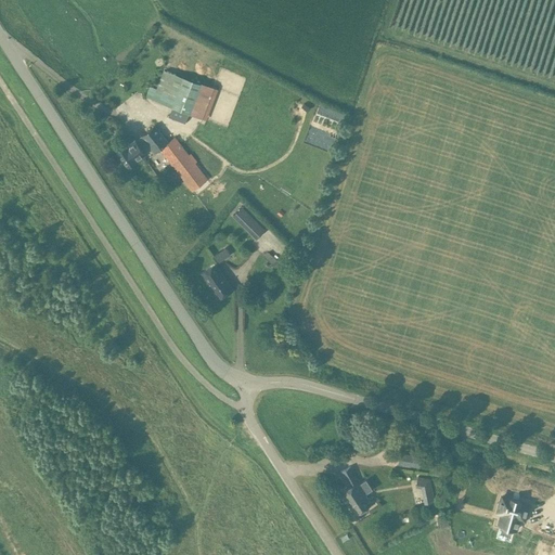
[(201,82),(164,69),(156,88),(150,86),(145,97),(172,106),(169,117),(185,123),(189,113),(203,118),(215,87),(201,81),(201,82)]
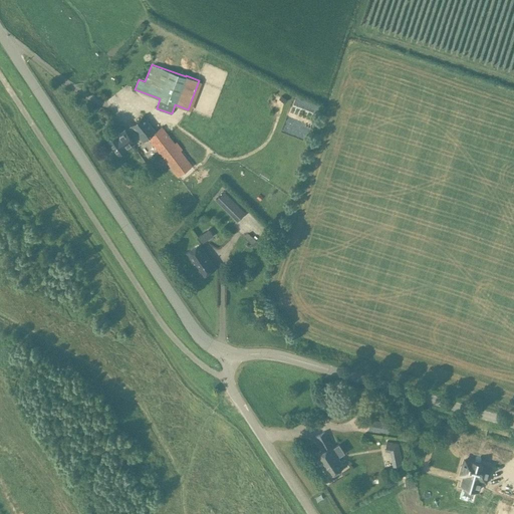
[(144,115),(131,124),(140,137),(144,142),(149,138),(177,177),(192,166),(163,127),(156,133),(144,115)]
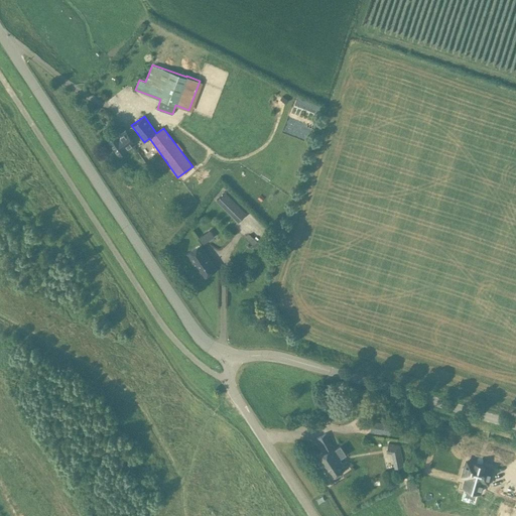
[(140,137),(131,125),(109,142),(118,154),(134,142),(134,141),(140,137)]
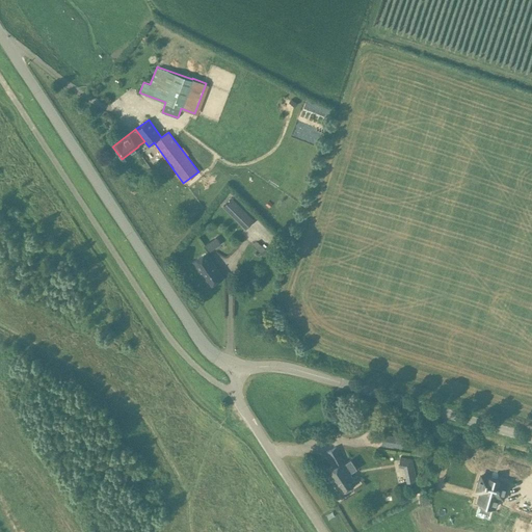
[(222,207),(245,229),(254,220),(232,197),(222,207)]
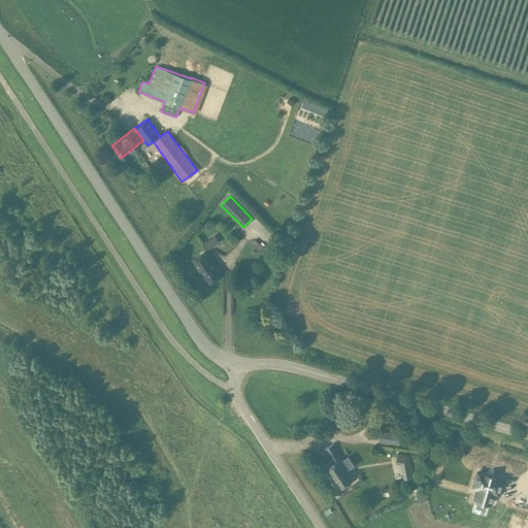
[(208,249),(221,241),(217,234),(204,241),(208,249)]
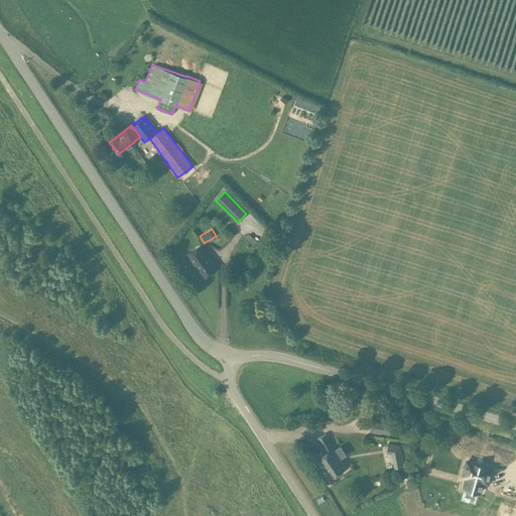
[(249,234),(246,237),(253,245),(257,241),(249,234)]
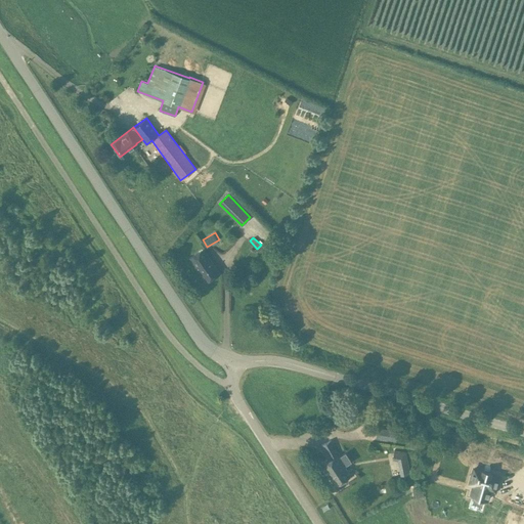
[(220,272),(203,249),(189,258),(206,282),(220,272)]
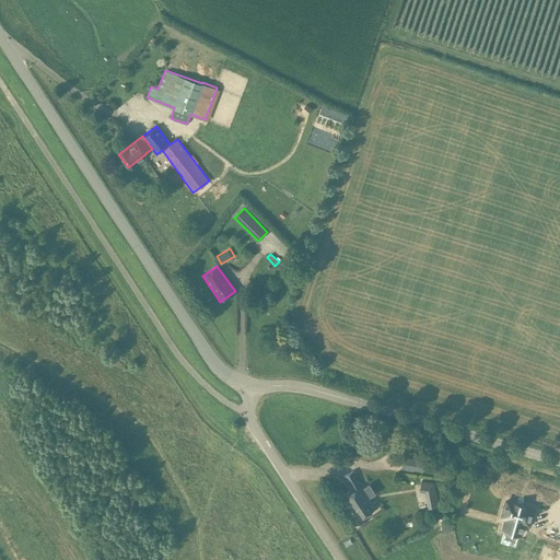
[(401,467),(423,470),(426,458),(404,455),(401,467)]
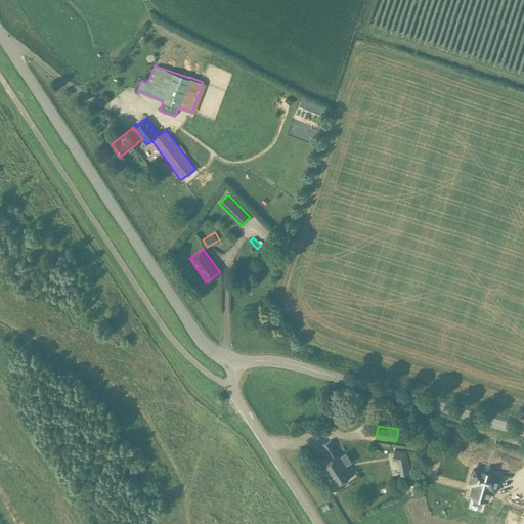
[(322,464),(336,484),(350,475),(344,466),(351,461),(345,452),(338,456),(337,455),(339,454),(331,440),(321,445),(330,460),(322,464)]
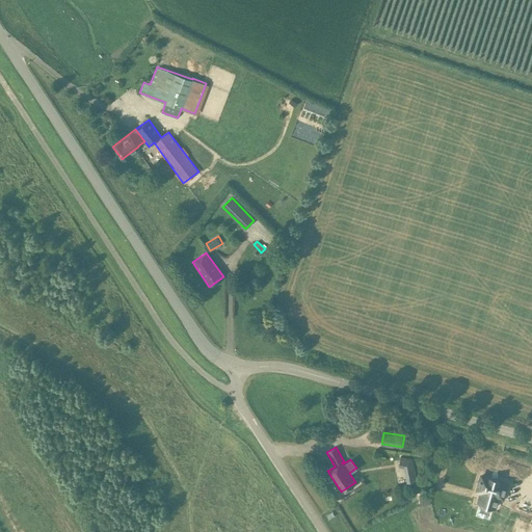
[(406,462),(409,481),(416,480),(411,458),(400,456),(399,461),(406,462)]
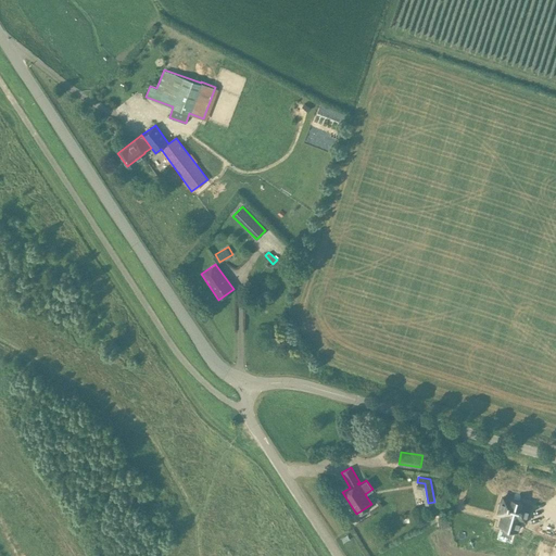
[(503,496),(498,512),(503,513),(500,525),(517,530),(520,518),(525,519),(529,504),(520,502),(520,501),(513,498),(513,500),(503,496)]
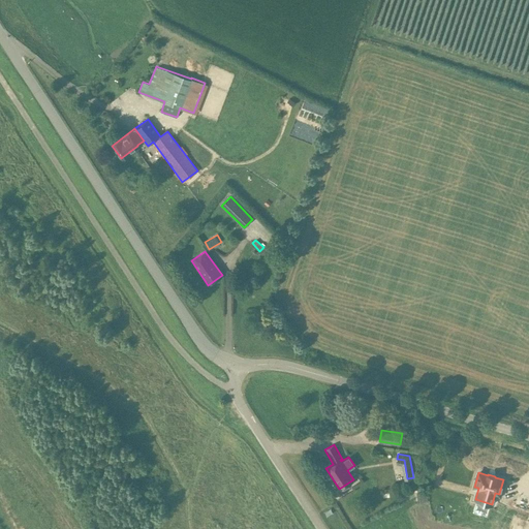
[(431,516),(439,515),(435,489),(415,491),(417,502),(429,500),(431,516)]
